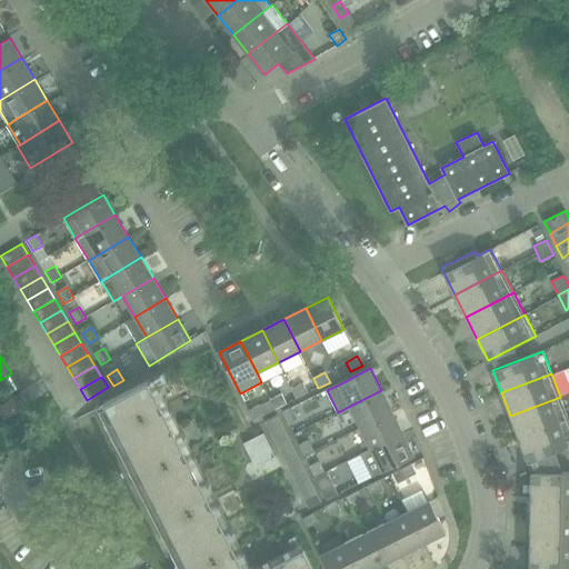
[(248,568),(245,568),(149,380),(99,406),(98,405),(97,405),(106,422),(102,423),(111,441),(115,440),(130,469),(127,471),(136,489),(139,487),(155,517),(151,519),(160,537),(163,535),(178,565),(176,566),(176,568),(313,568),(303,550),(265,568),(253,568),(252,567),(248,568)]
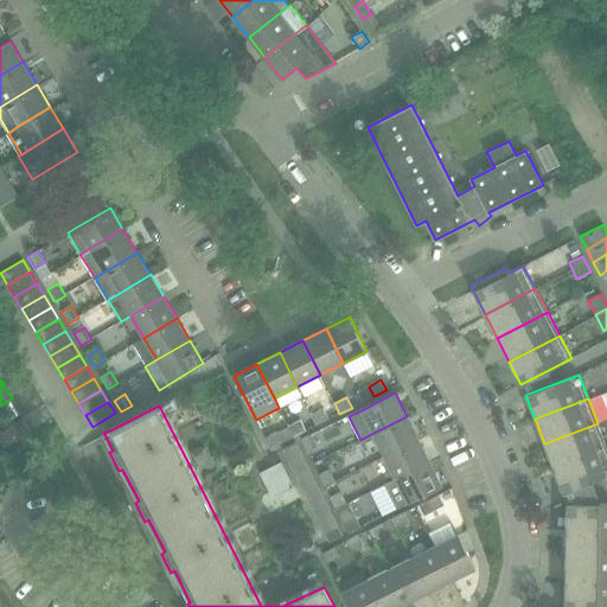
[(328,419),(324,408),(312,414),(317,425),(328,419)]
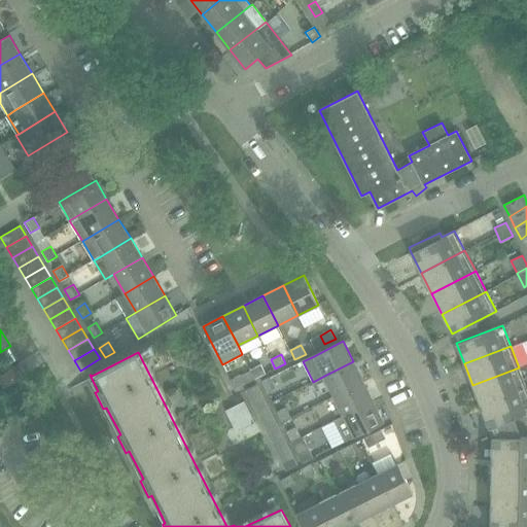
[(363,382),(353,361),(324,376),(335,396),(363,382)]
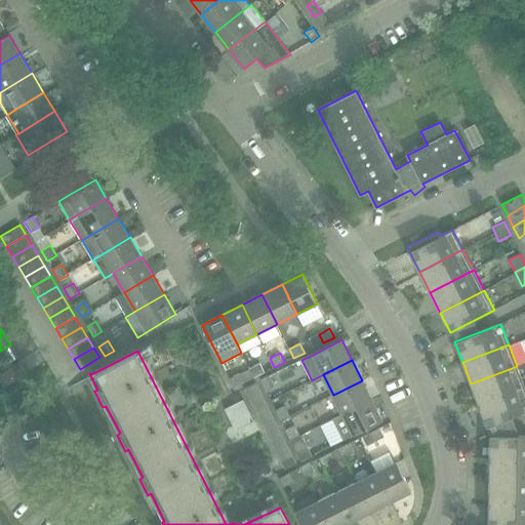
[(26,373),(19,363),(0,374),(0,377),(5,387),(26,373)]
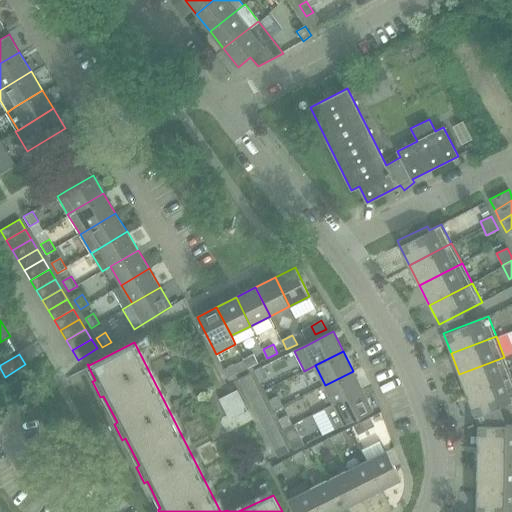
[(258,363),(254,354),(243,359),(248,368),(258,363)]
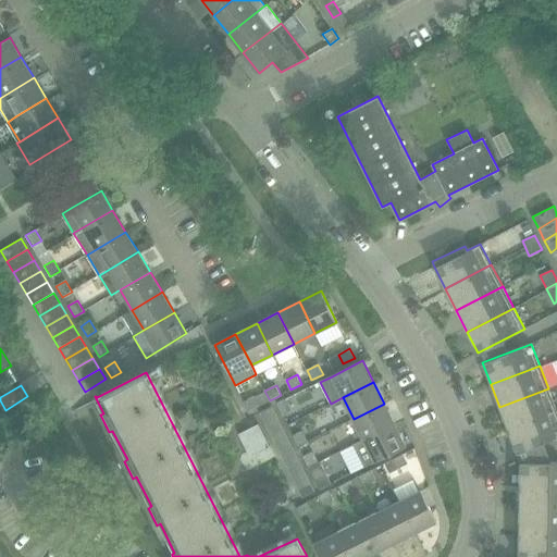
[(556,411),(548,388),(499,407),(508,430),(556,411)]
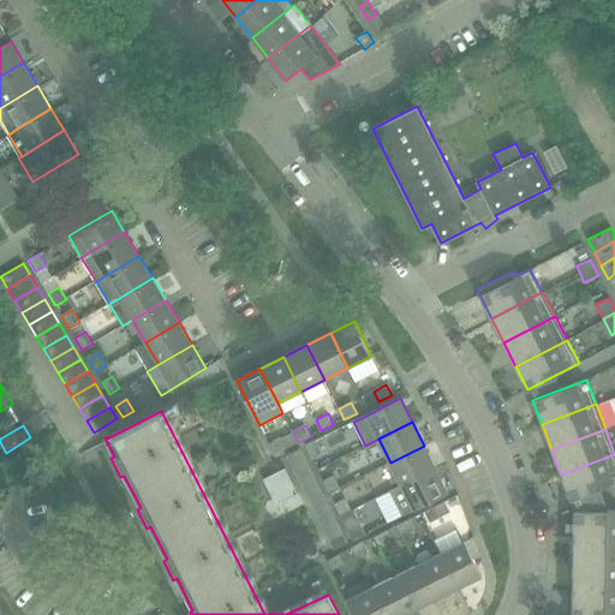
[(286,448),(281,437),(268,443),(274,454),(286,448)]
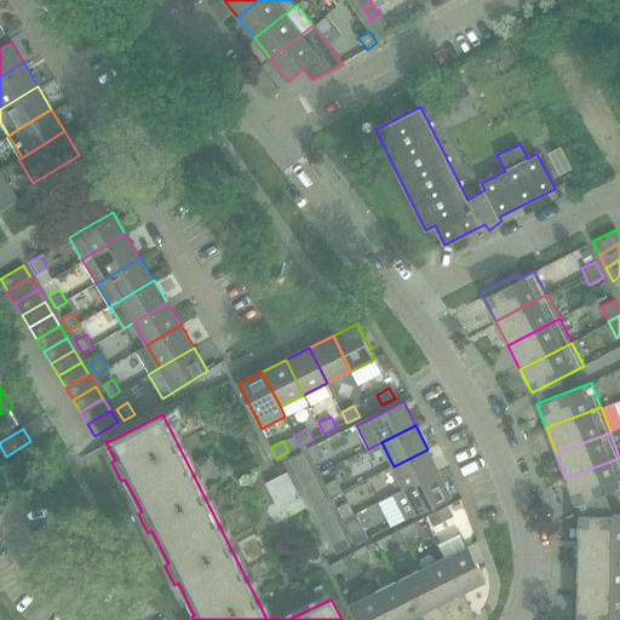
[(326,457),(319,443),(308,449),(315,461),(326,457)]
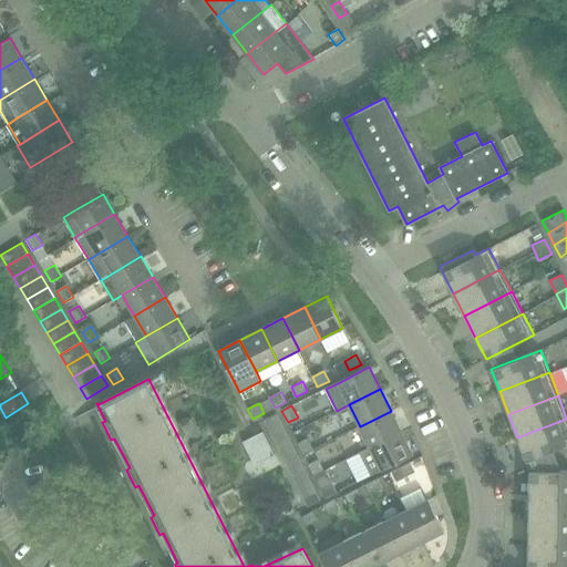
[(402,432),(391,411),(360,426),(370,447),(402,432)]
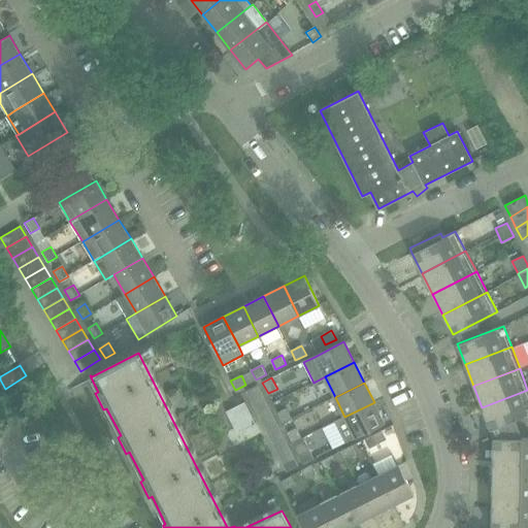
[(258,385),(246,391),(287,471),(298,466),(258,385)]
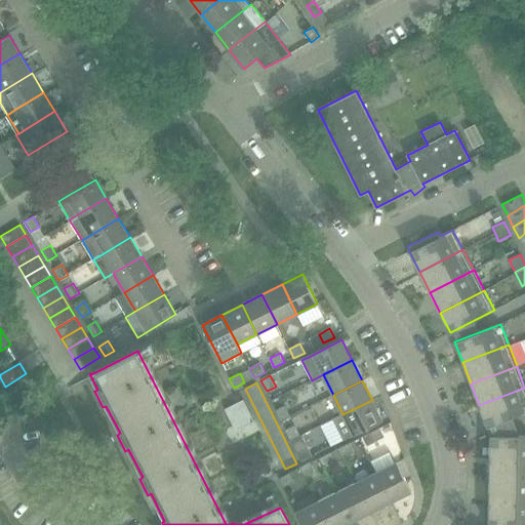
[(524,411),(524,388),(479,405),(487,426),(524,411)]
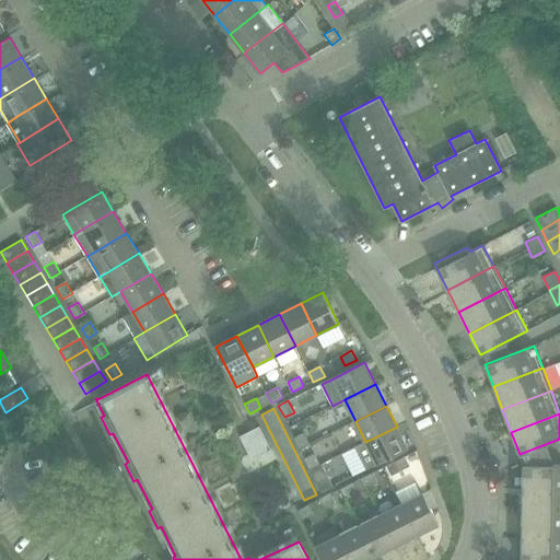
[(408,448),(397,427),(365,442),(376,464),(408,448)]
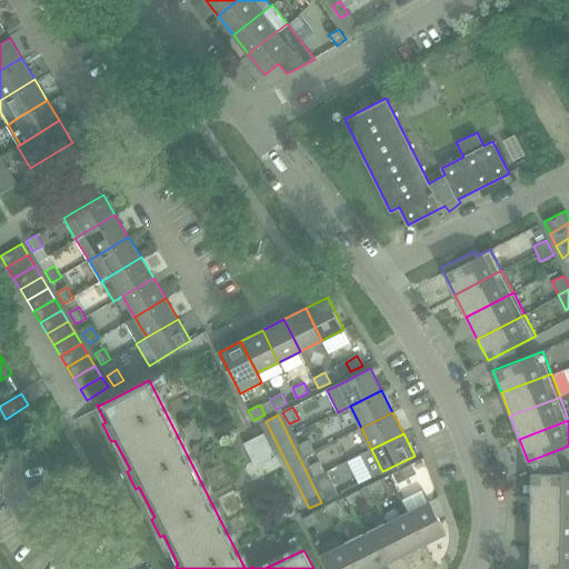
[(310,439),(299,445),(305,456),(317,450),(310,439)]
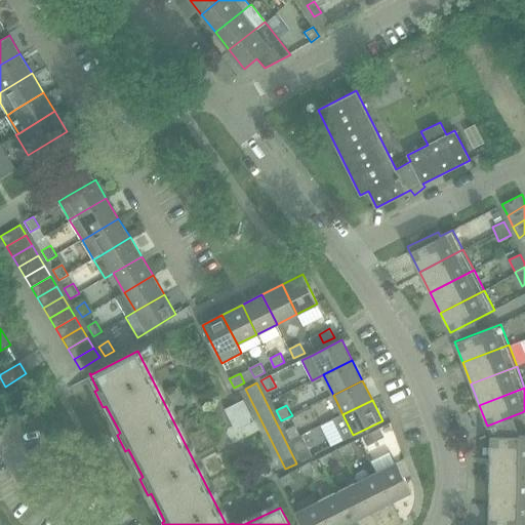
[(301,436),(296,425),(286,430),(291,441),(301,436)]
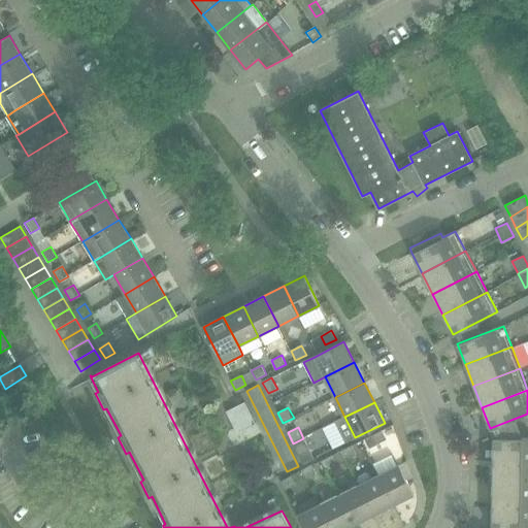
[(387,439),(382,430),(371,435),(375,444),(387,439)]
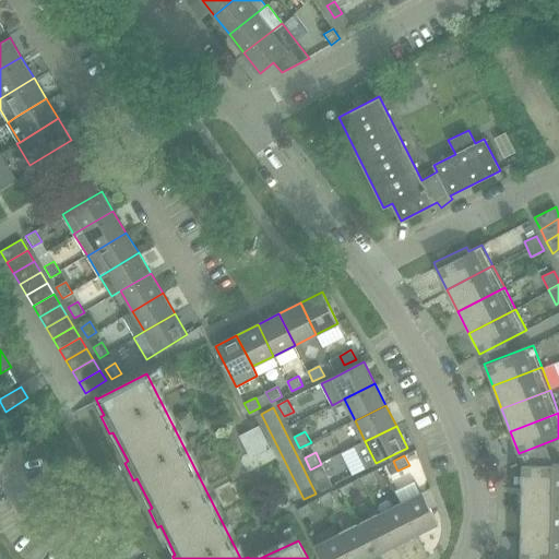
[(397,471),(393,461),(385,465),(390,475),(397,471)]
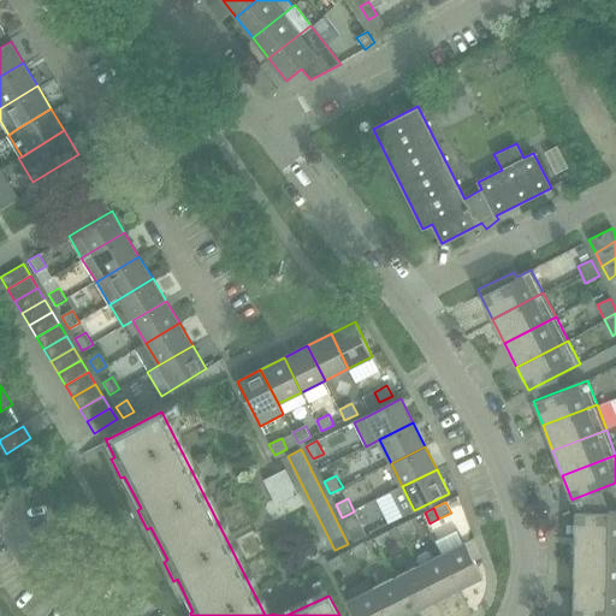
[(615,511),(575,510),(574,538),(615,538),(615,511)]
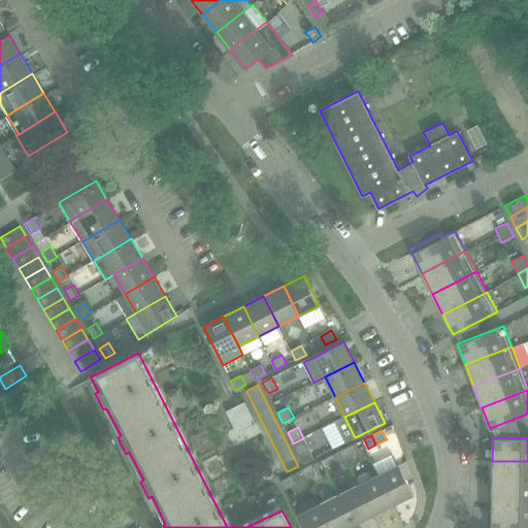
[(357,455),(352,446),(341,451),(345,460),(357,455)]
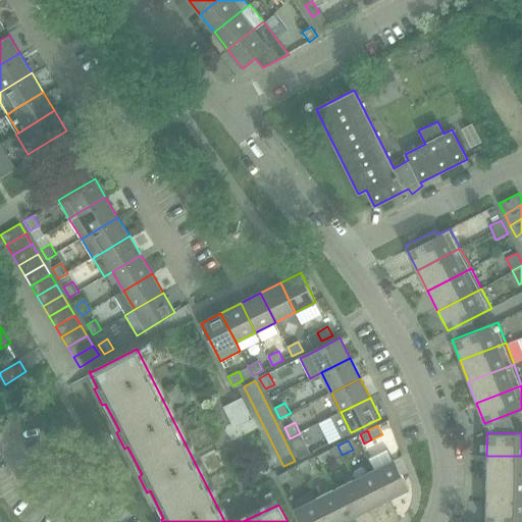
[(306,445),(295,450),(300,459),(310,454),(306,445)]
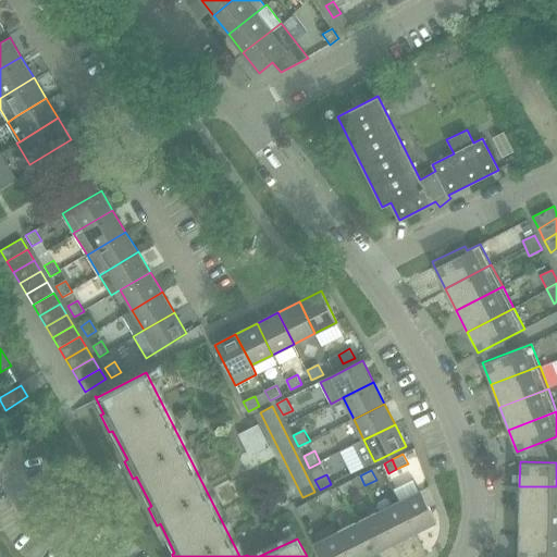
[(355,490),(350,481),(339,486),(344,496),(355,490)]
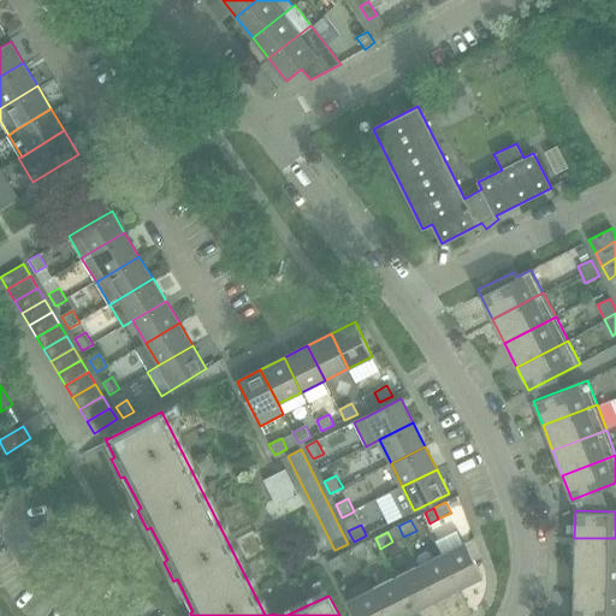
[(615,538),(574,538),(574,564),(615,564),(615,538)]
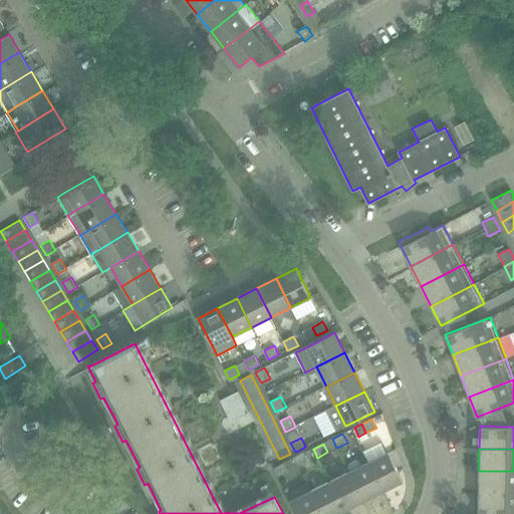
[(308,462),(304,453),(293,458),(298,467),(308,462)]
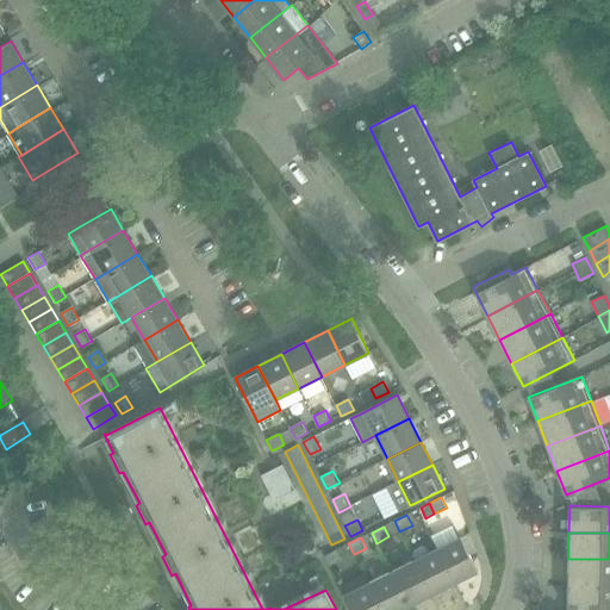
[(478,571),(461,537),(437,548),(454,583),(478,571)]
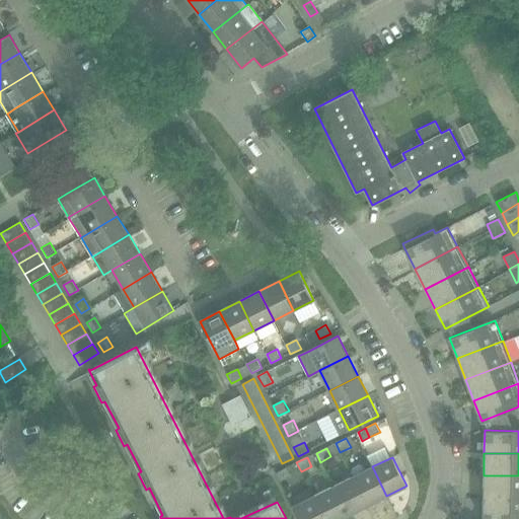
[(364,466),(360,464),(352,467),(352,472),(353,476),(367,506),(386,496),(372,466),(366,470),(364,466)]
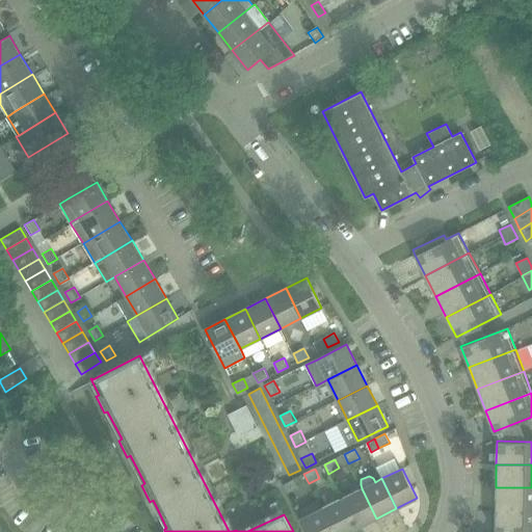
[(298,488),(293,479),(283,485),(287,495),(298,488)]
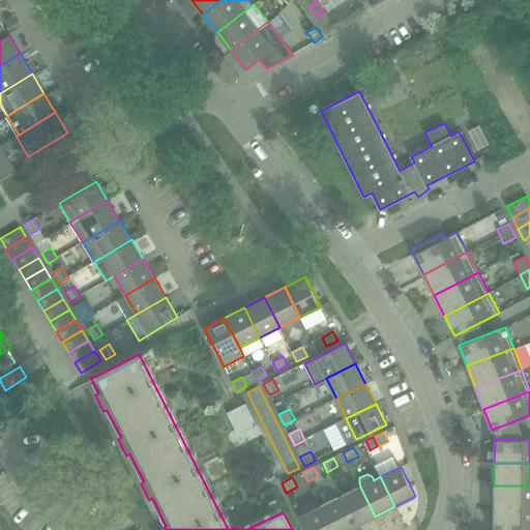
[(529,486),(494,486),(494,508),(529,508),(529,486)]
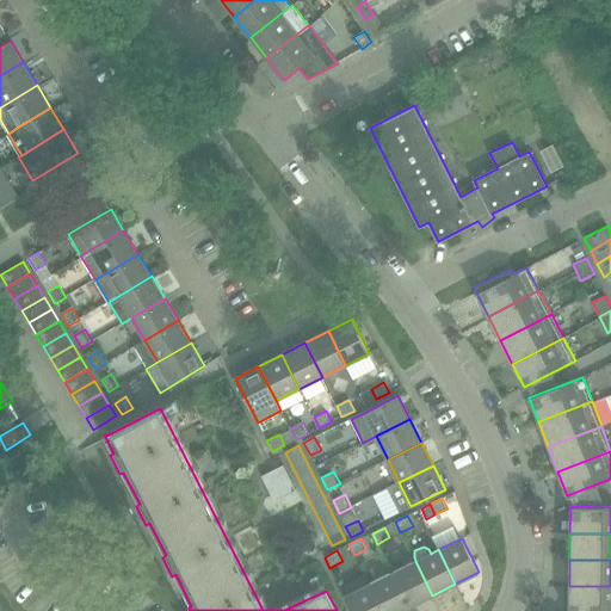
[(432,596),(415,561),(392,573),(408,608),(432,596)]
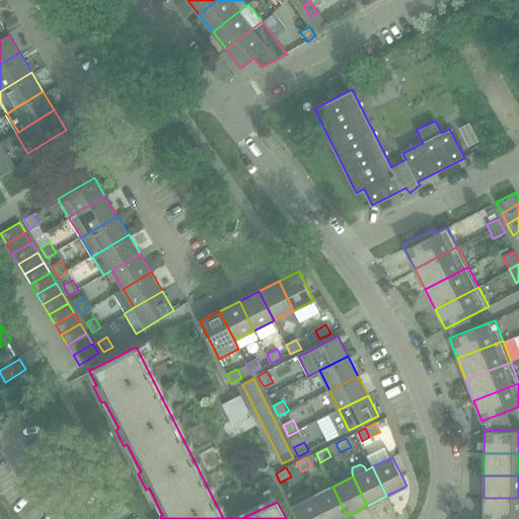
[(340,518),(347,516),(332,487),(312,497),(323,518),(340,518)]
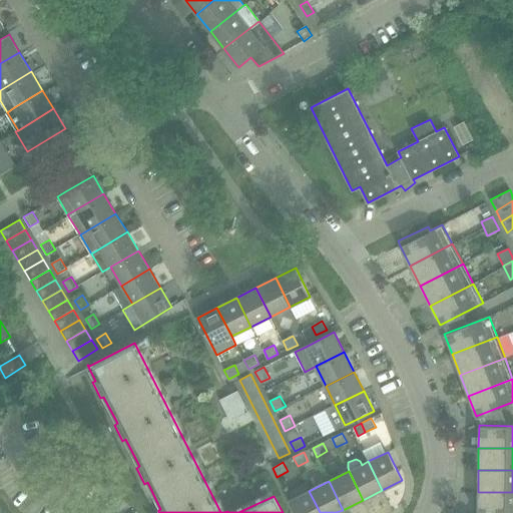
[(320,512),(309,491),(290,501),(295,512),(320,512)]
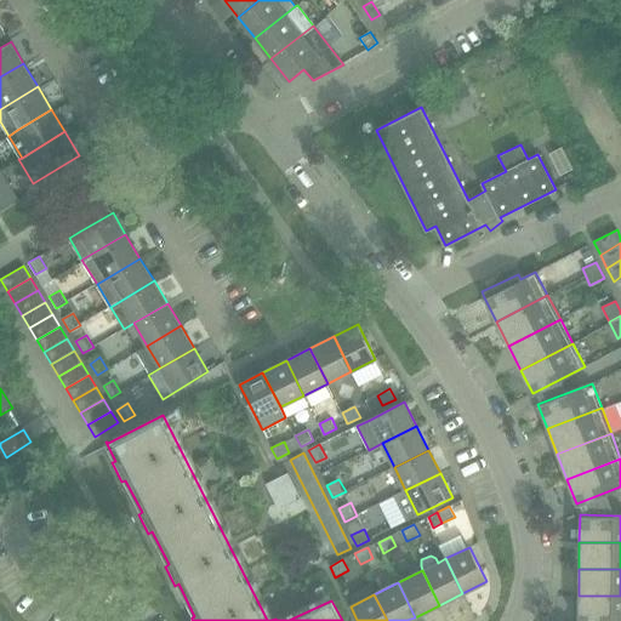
[(620,620),(620,596),(579,596),(577,620),(620,620)]
